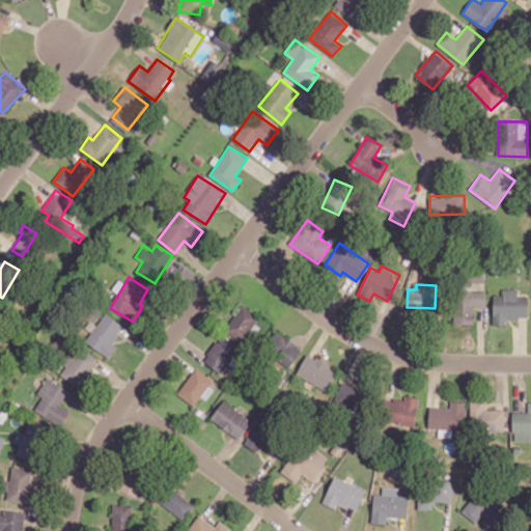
[(528,296),(518,296),(518,288),(503,288),(503,295),(493,295),(493,325),(507,325),(507,318),(528,318),(528,296)]
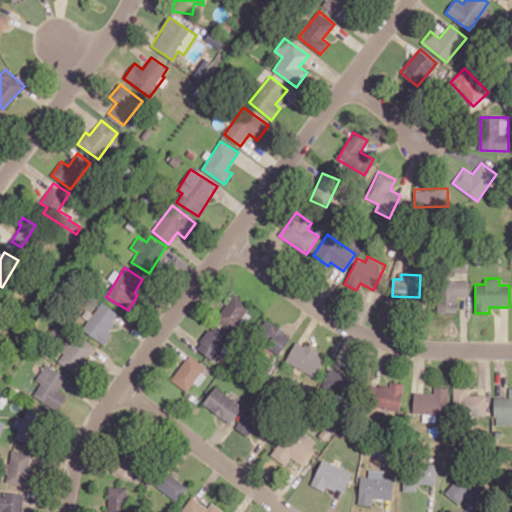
[(468,280),(438,280),(437,312),(457,312),(457,295),(468,295),(468,280)]
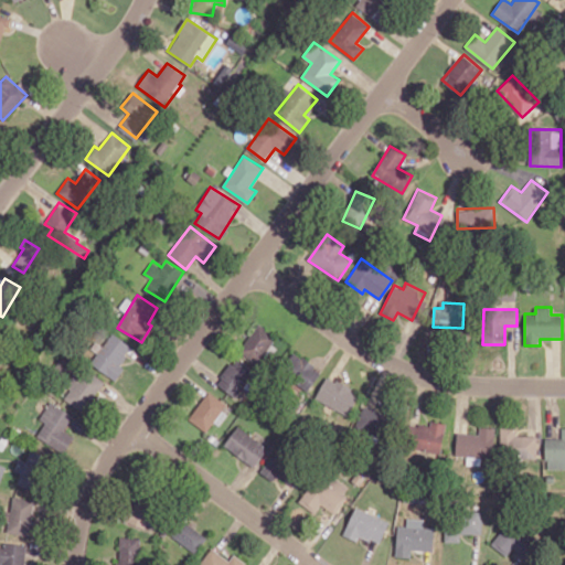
[(260,364),(276,334),(255,324),(240,354),(260,364)]
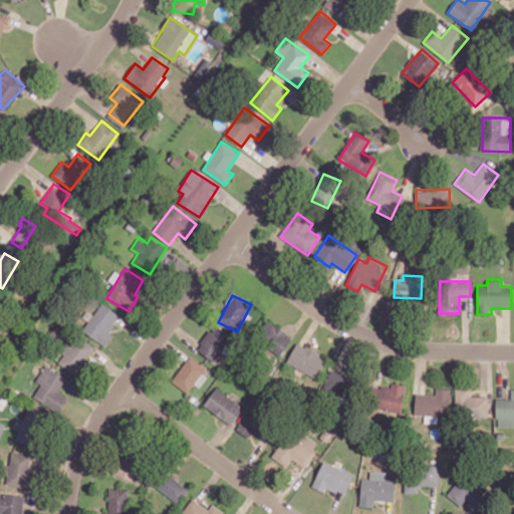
[(82,330),(105,345),(113,333),(109,331),(120,315),(101,302),(82,330)]
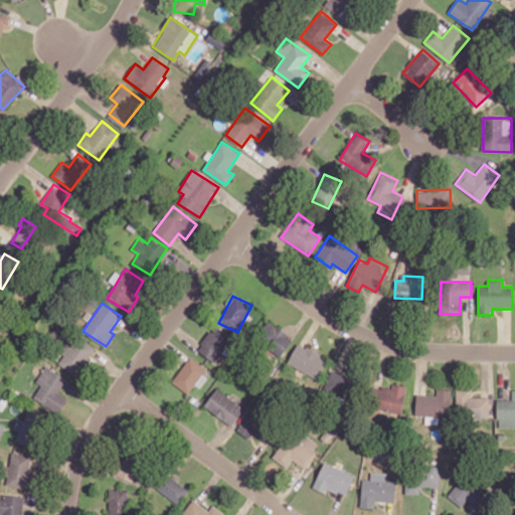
[(281,356),(293,337),(268,321),(254,340),(281,356)]
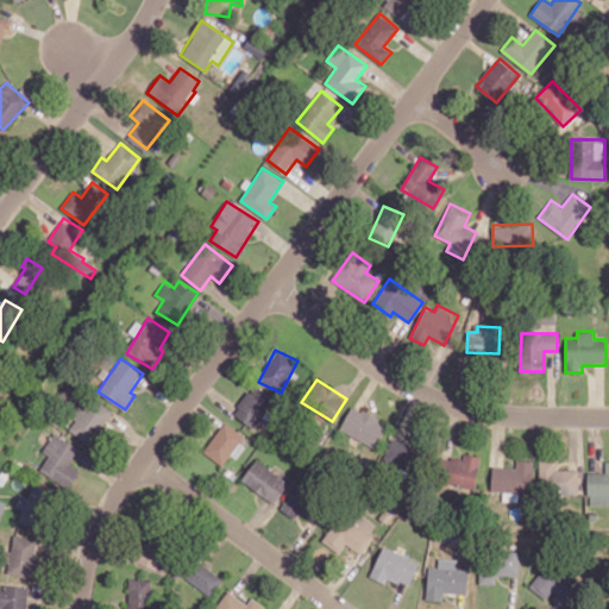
[(233,410),(251,428),(277,401),(258,383),(233,410)]
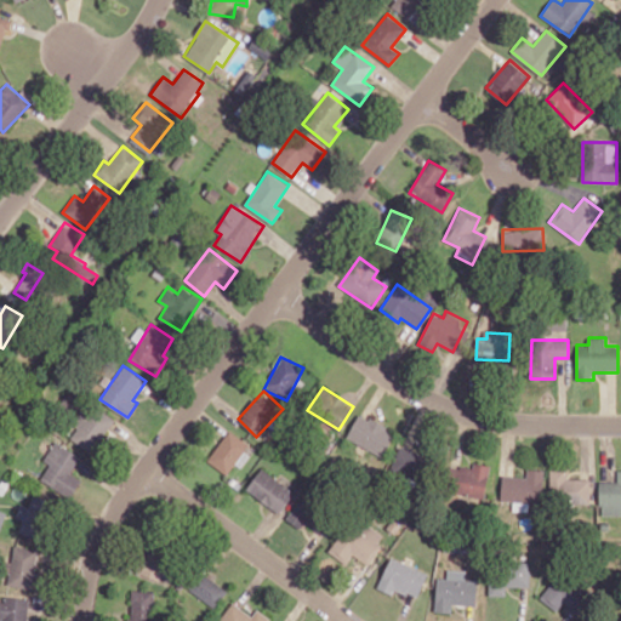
[(113,422),(91,405),(68,436),(90,453),(113,422)]
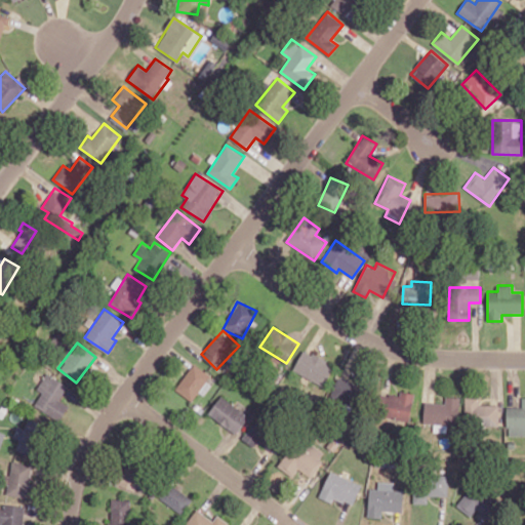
[(334,366),(304,349),(292,370),(323,387),(334,366)]
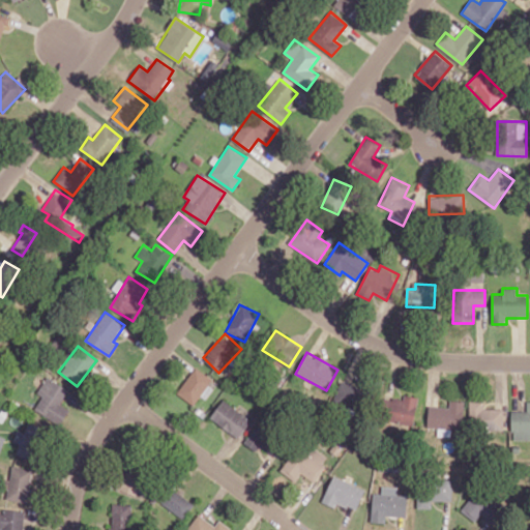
[(195,405),(211,378),(194,367),(177,394),(195,405)]
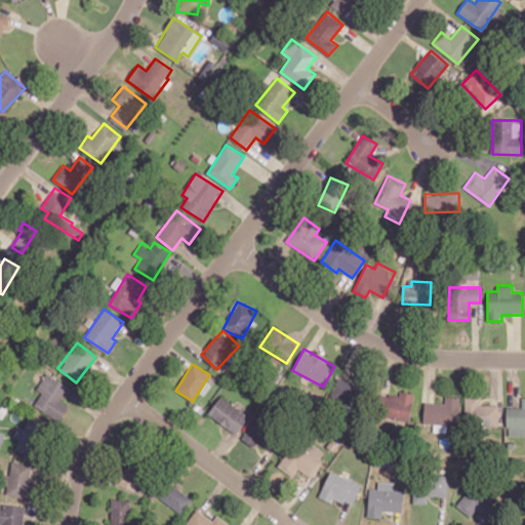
[(42,393),(34,406),(59,421),(71,403),(64,399),(71,387),(46,372),(37,390),(42,393)]
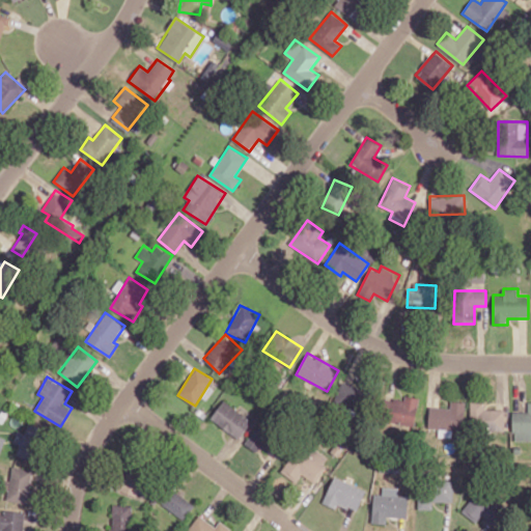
[(365,391),(340,382),(333,401),(358,411),(365,391)]
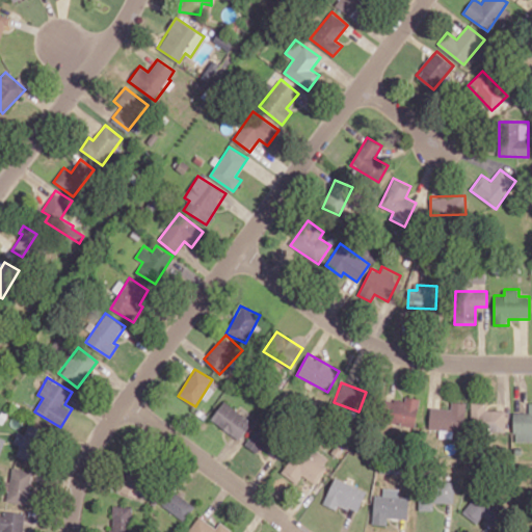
[(404,401),(384,398),(381,421),(415,426),(419,398),(405,396),(404,401)]
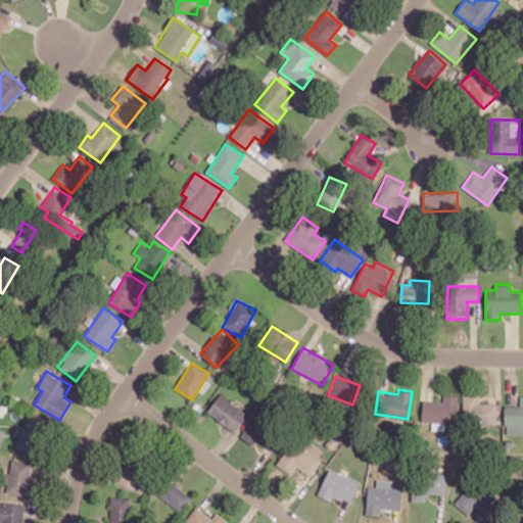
[(248,415),(220,394),(206,413),(235,432),(248,415)]
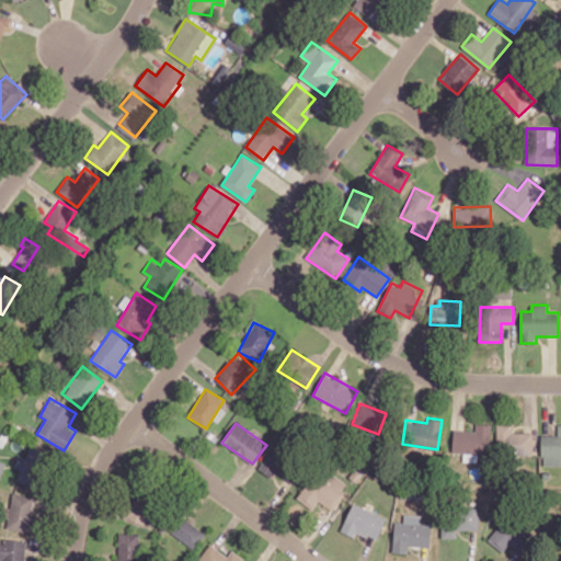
[(451,453),(490,454),(491,424),(476,423),(476,431),(453,430),(451,453)]
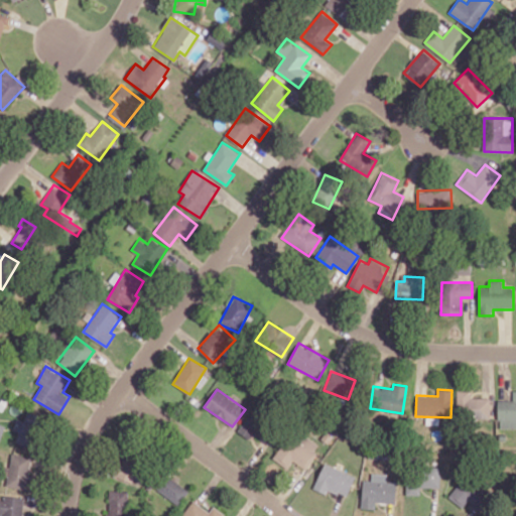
[(490,397),(470,397),(470,390),(457,391),(457,417),(490,417),(490,397)]
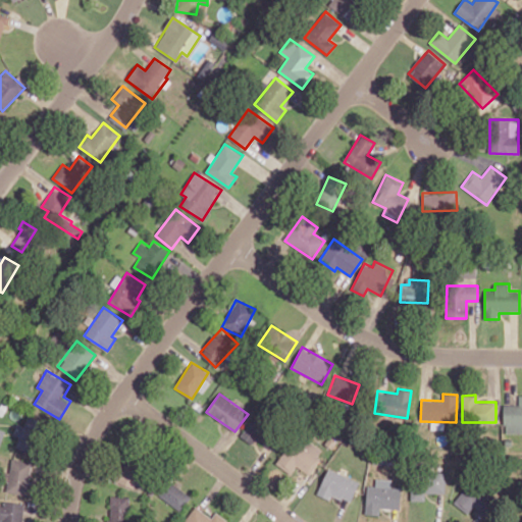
[(521,432),(521,395),(518,395),(519,405),(504,405),(504,433),(521,432)]
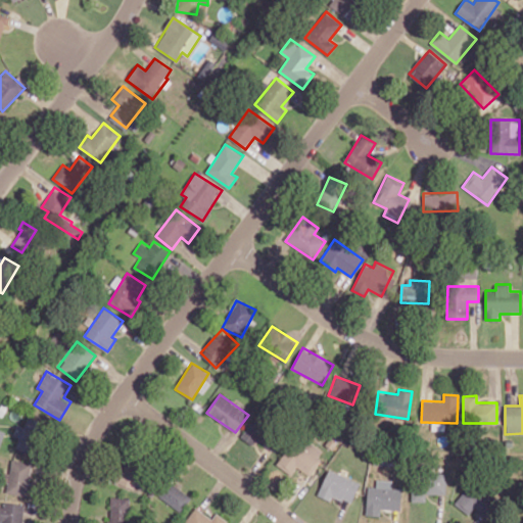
[(25,427),(16,425),(13,436),(19,437),(16,448),(35,454),(44,422),(28,417),(25,427)]
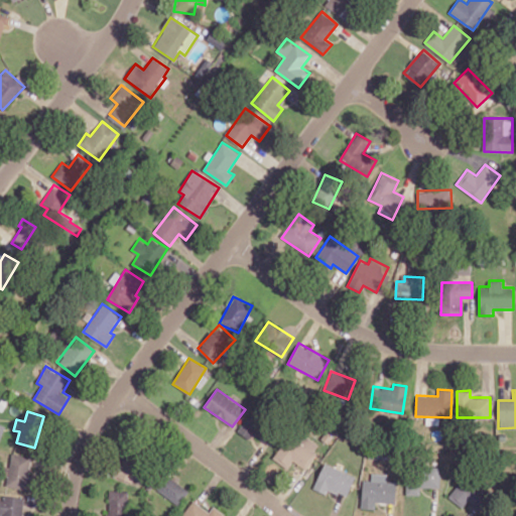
[(248,439),(253,433),(265,444),(274,433),(252,413),(237,430),(248,439)]
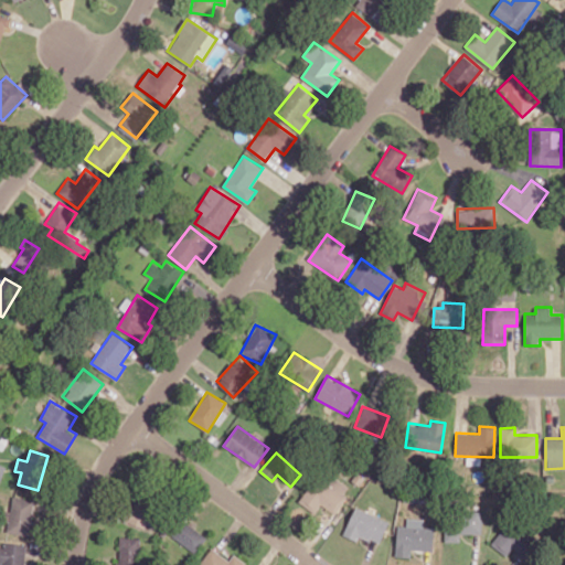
[(299,502),(315,513),(321,504),(334,514),(345,499),(329,487),(333,481),(321,472),(299,502)]
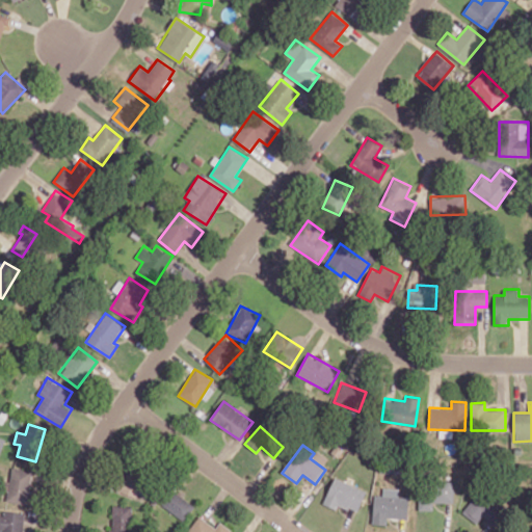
[(35,472),(12,467),(4,500),(27,505),(35,472)]
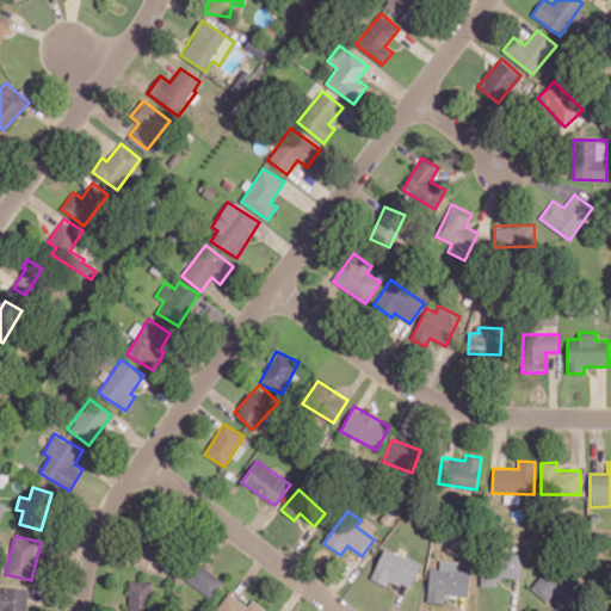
[(136,566),(164,572),(170,548),(142,541),(136,566)]
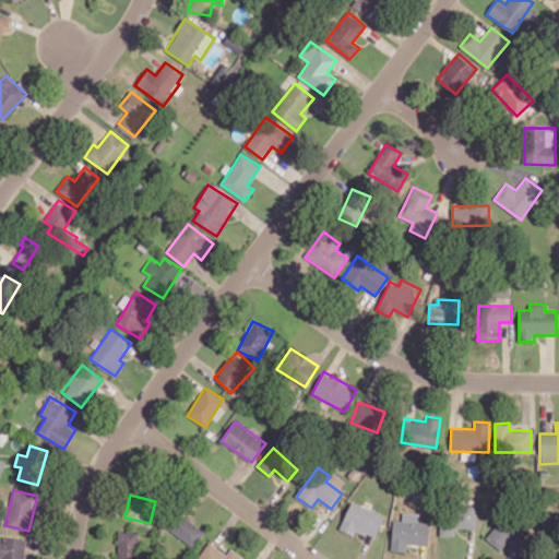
[(355,530),(375,538),(385,516),(352,501),(339,528),(353,535),(355,530)]
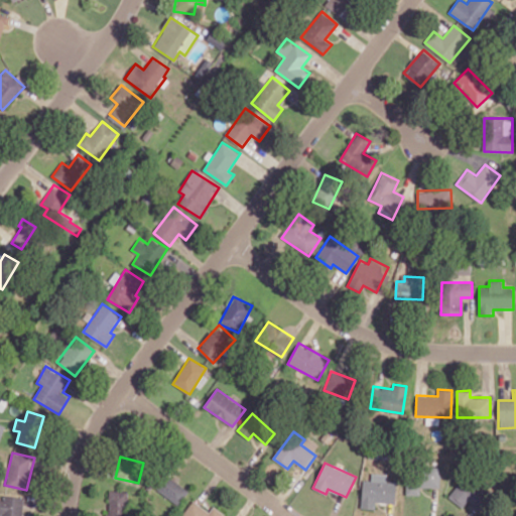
[(440,487),(439,470),(406,471),(406,495),(419,494),(419,488),(440,487)]
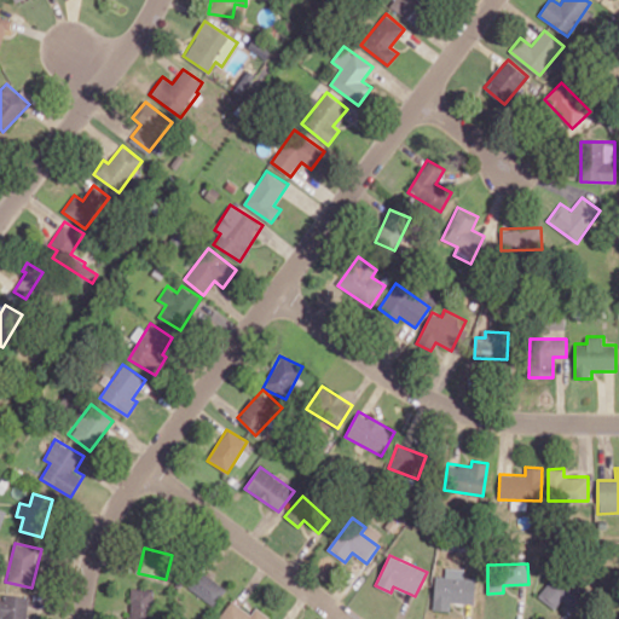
[(464,568),(445,567),(445,577),(435,577),(434,609),(450,611),(450,602),(474,603),(475,579),(464,579),(464,568)]
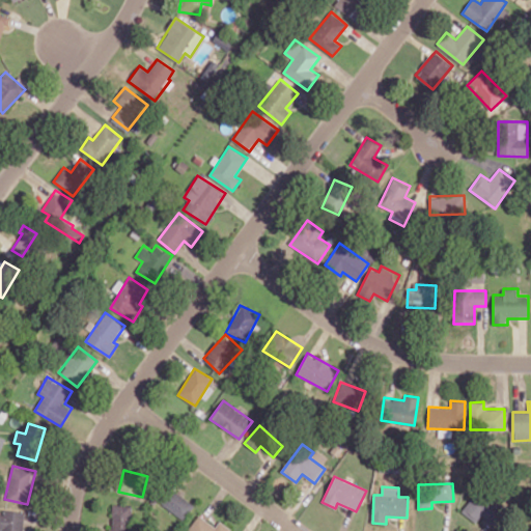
[(161,504),(184,520),(194,505),(171,488),(161,504)]
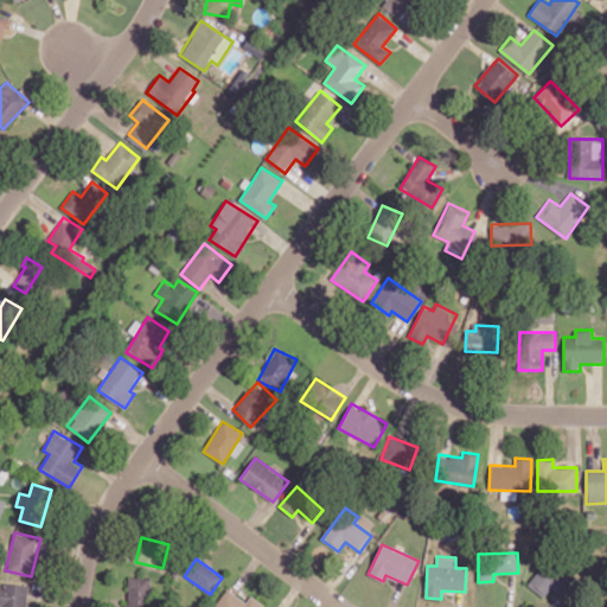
[(566,599),(576,585),(544,561),(528,585),(544,598),(550,588),(566,599)]
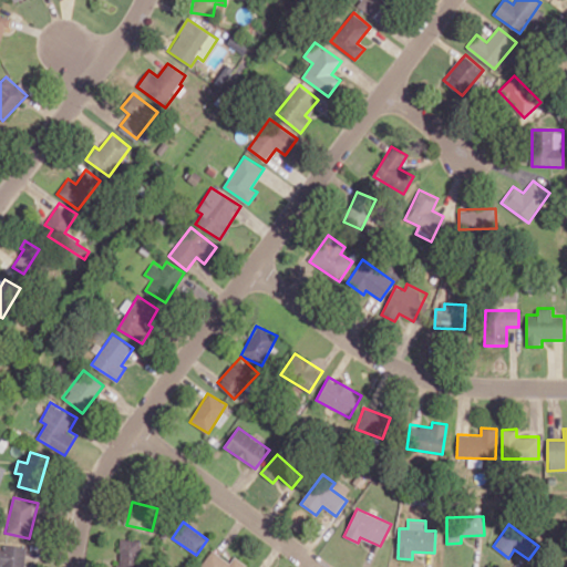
[(119,566),(140,566),(141,538),(120,538),(119,566)]
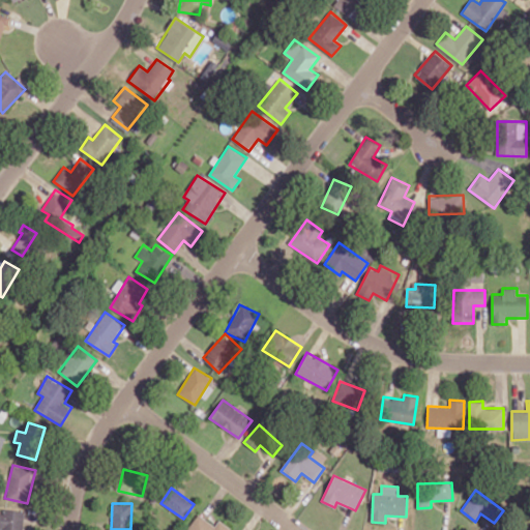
[(23,529),(25,512),(0,511),(0,529),(23,529)]
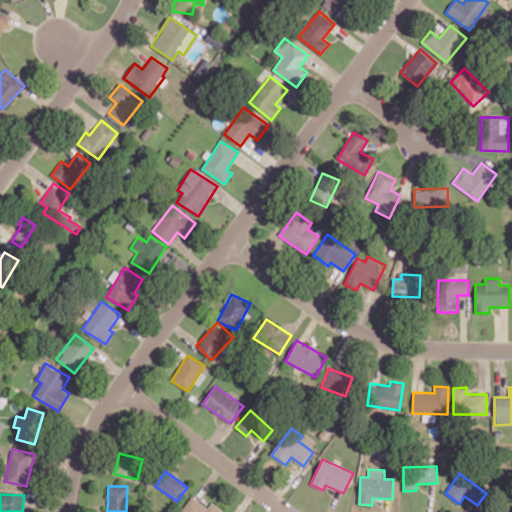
[(207,508),(191,496),(179,511),(220,511),(222,510),(211,502),(207,508)]
